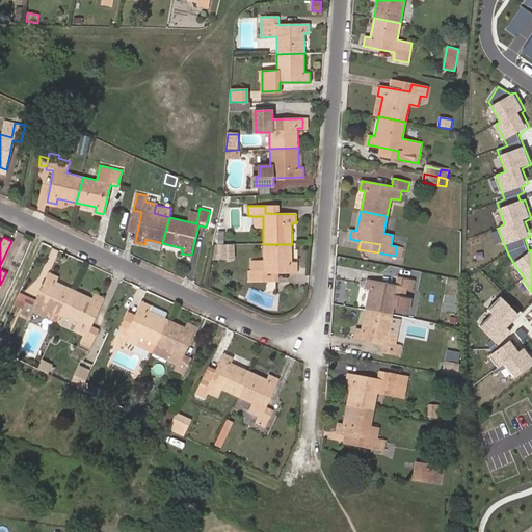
[(233,244),(222,244),(222,258),(233,258),(233,244)]
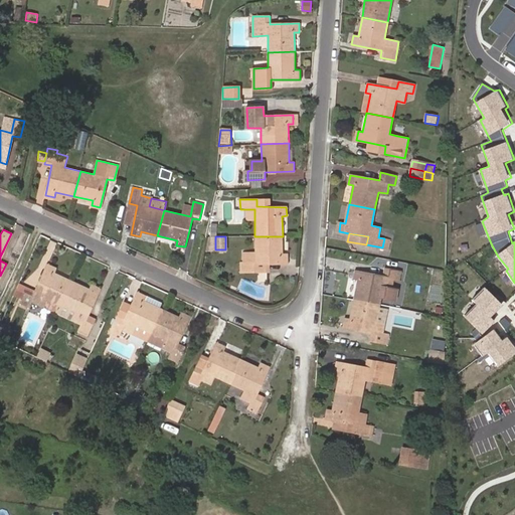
[(242,262),(241,262),(242,272),(259,272),(258,264),(268,264),(288,263),(287,253),(283,253),(283,236),(254,236),(255,251),(242,251),(242,262)]
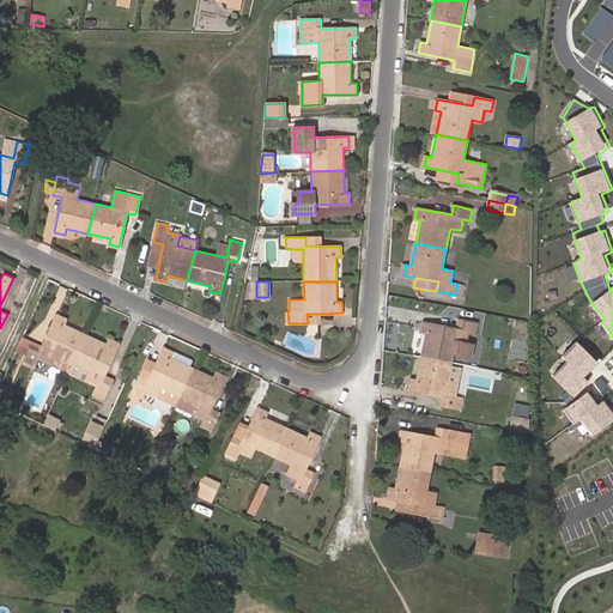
[(319,314),(307,314),(308,323),(320,322),(319,314)]
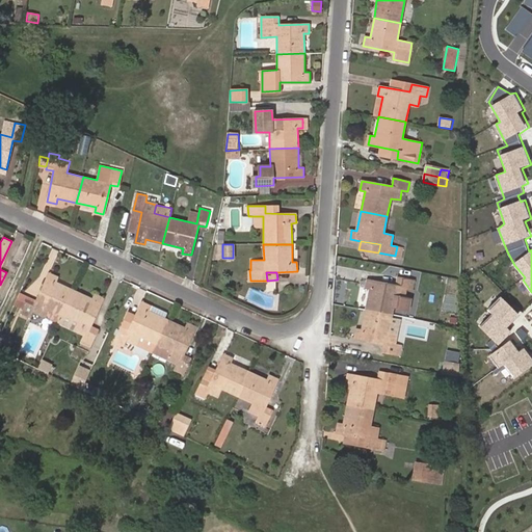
[(47,308),(62,315),(74,290),(55,282),(57,277),(49,273),(36,301),(29,297),(23,312),(31,316),(33,311),(44,316),(47,308)]
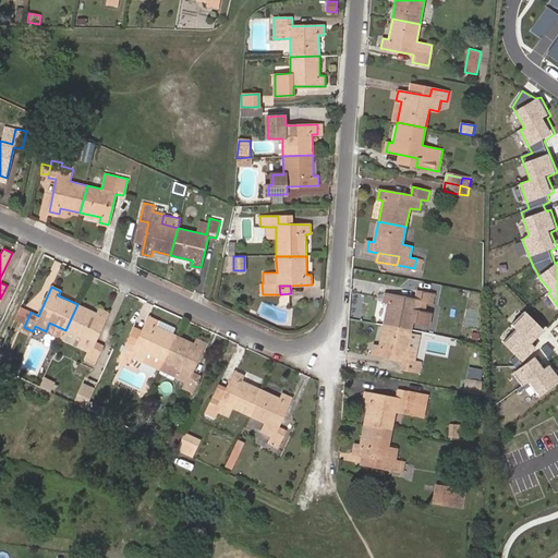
[(383,325),(411,330),(413,322),(429,325),(433,311),(425,308),(426,302),(433,303),(434,294),(417,291),(416,299),(385,293),(383,303),(387,304),(383,325)]
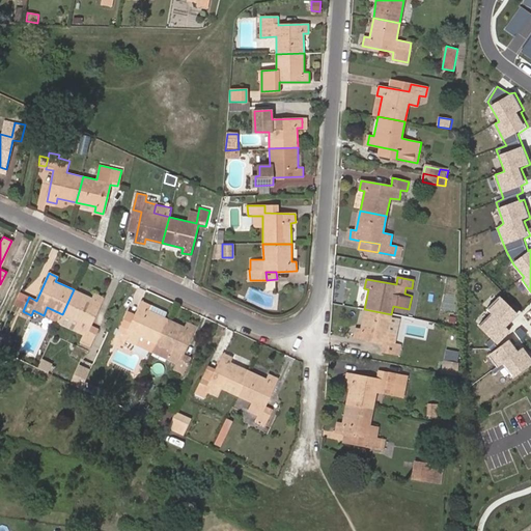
[(74,289),(62,314),(78,322),(75,330),(84,334),(82,339),(91,343),(98,328),(90,325),(103,297),(94,294),(92,298),(74,289)]
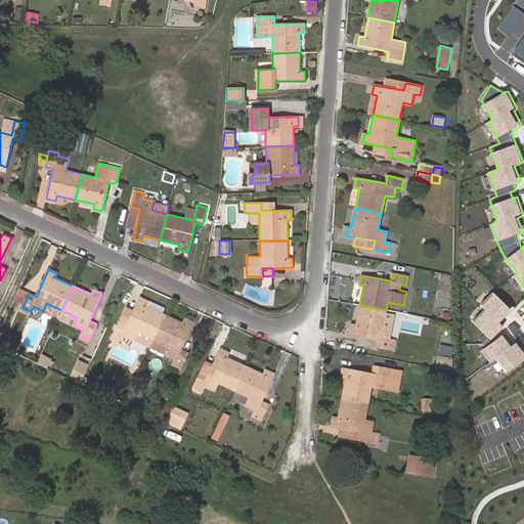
[(137,332),(153,339),(164,314),(146,306),(148,301),(140,298),(127,324),(120,321),(114,336),(123,340),(125,335),(134,339),(137,332)]
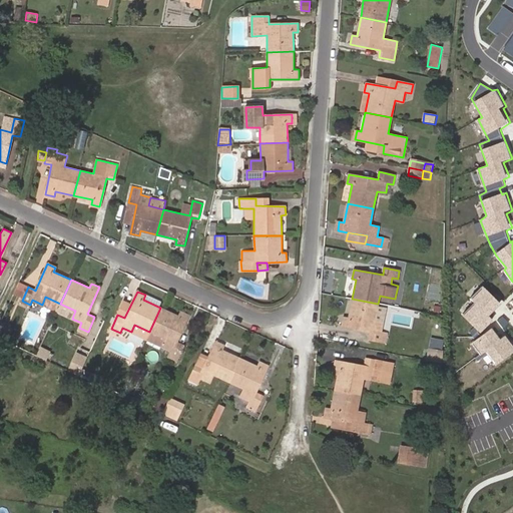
[(45,297),(42,305),(56,311),(60,304),(45,297)]
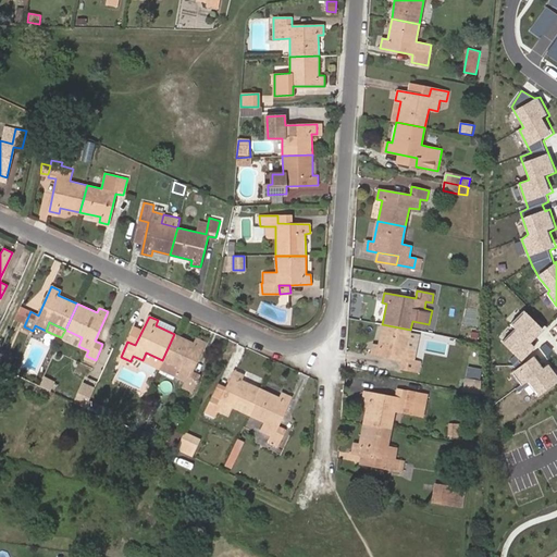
[(407,347),(410,330),(382,324),(378,345),(373,344),(371,354),(403,360),(401,368),(418,371),(420,361),(415,360),(416,348),(407,347)]
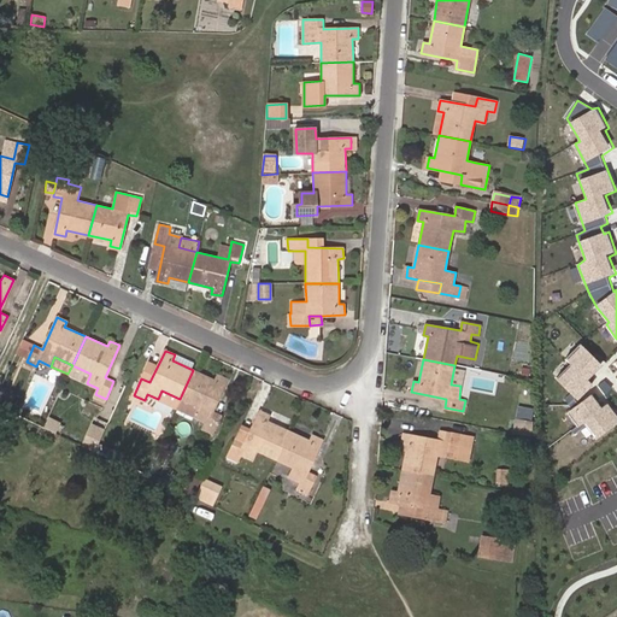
[(193,370),(180,399),(199,407),(195,417),(206,422),(204,428),(213,433),(221,416),(212,411),(227,378),(217,374),(215,380),(193,370)]
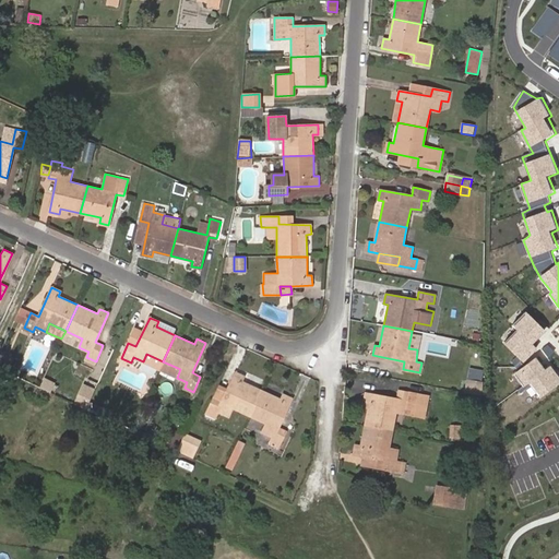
[(13,357),(2,352),(0,355),(0,369),(7,372),(13,357)]
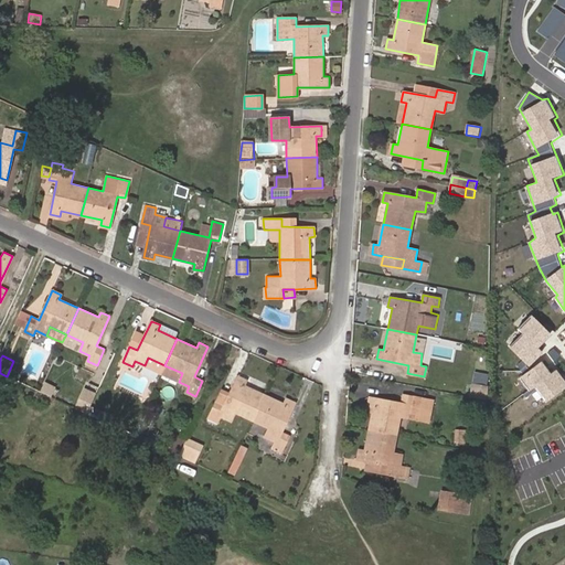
[(234,413),(252,420),(264,393),(245,385),(247,380),(238,376),(224,405),(216,402),(209,417),(217,422),(220,416),(231,420),(234,413)]
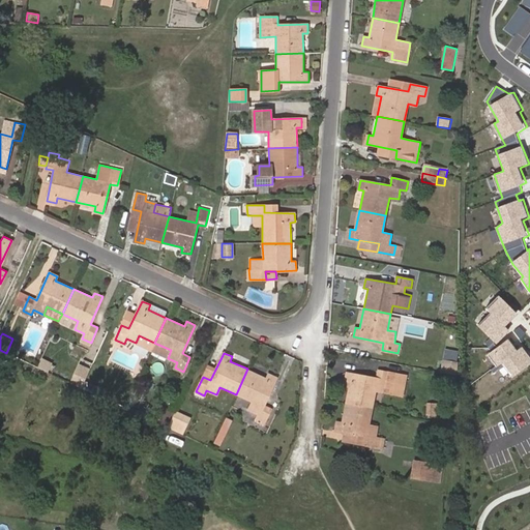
[(40,358),(36,367),(47,373),(52,363),(40,358)]
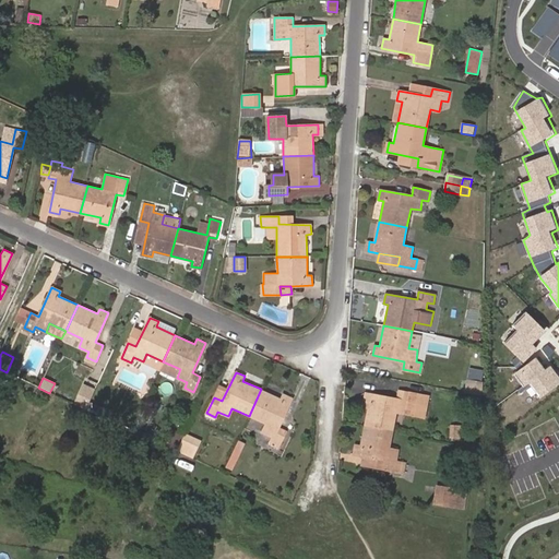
[(484,396),(485,382),(470,379),(467,393),(484,396)]
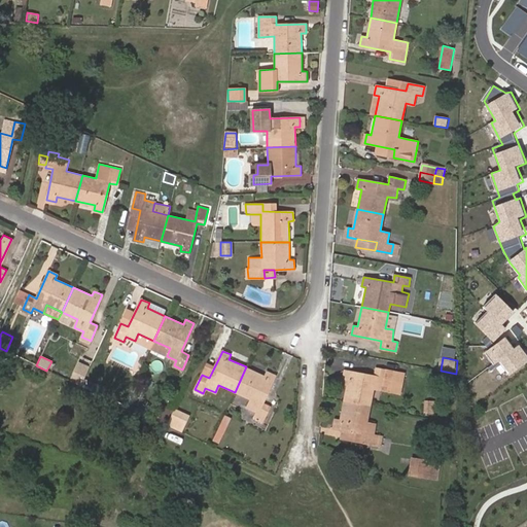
[(81,386),(90,369),(80,364),(72,382),(81,386)]
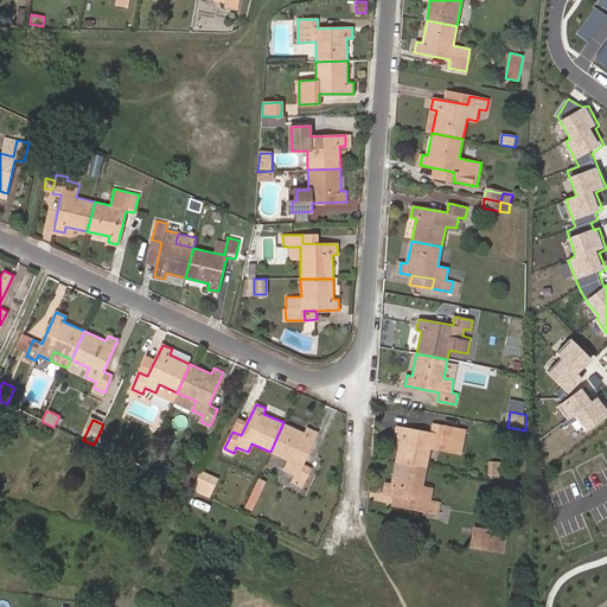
[(283,422),(270,452),(288,460),(285,468),(295,474),(292,480),(302,486),(311,468),(302,464),(317,433),(307,428),(305,433),(283,422)]
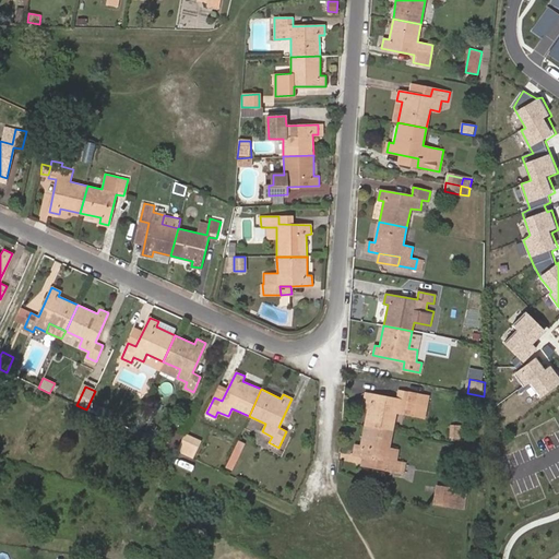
[(364,424),(392,429),(395,412),(423,416),(427,396),(397,391),(396,399),(366,393),(358,392),(356,405),(367,407),(364,424)]
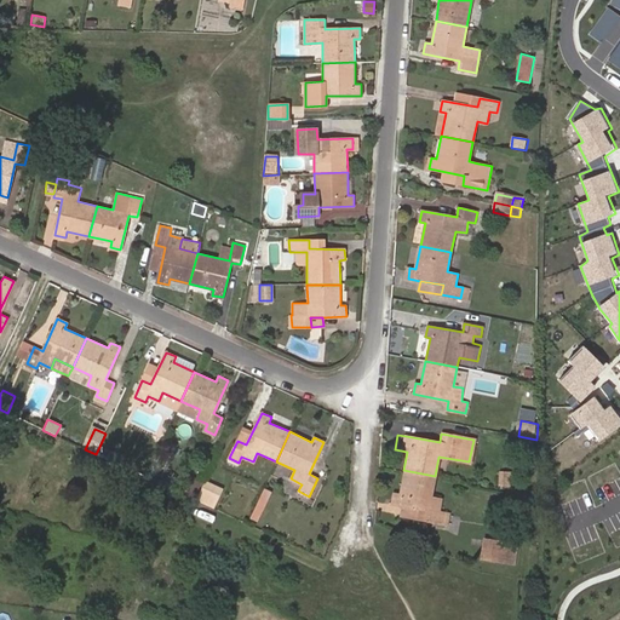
[(431,497),(435,476),(403,470),(400,494),(395,494),(392,504),(403,505),(428,510),(425,520),(447,524),(449,512),(440,511),(442,499),(431,497)]
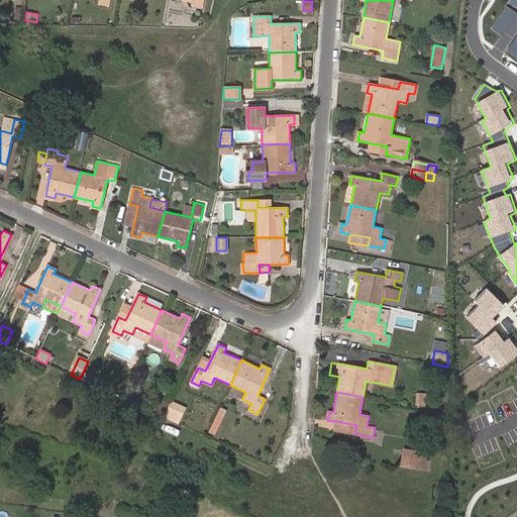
[(162,398),(154,412),(162,415),(168,402),(162,398)]
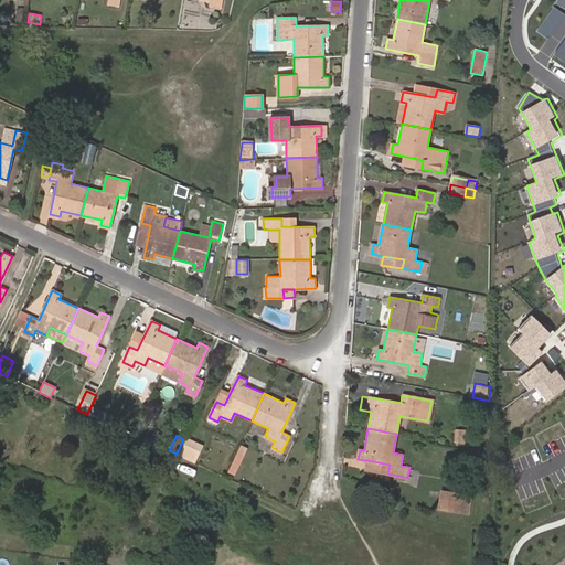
[(188,438),(179,456),(198,465),(205,447),(188,438)]
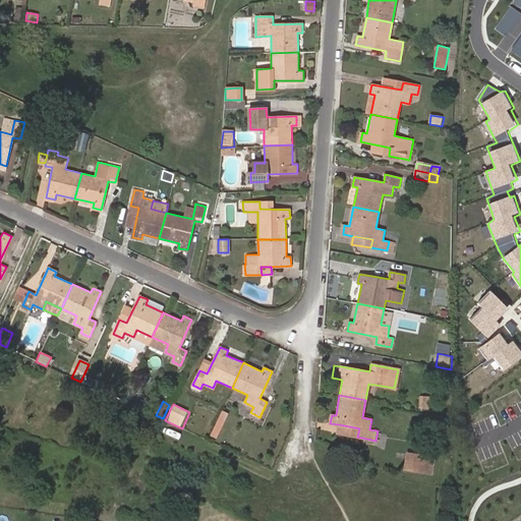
[(216,439),(228,413),(222,410),(210,436),(216,439)]
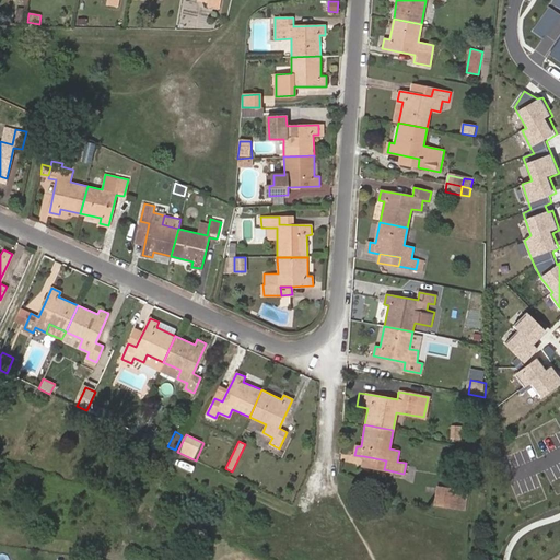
[(363,465),(384,469),(386,461),(364,456),(363,465)]
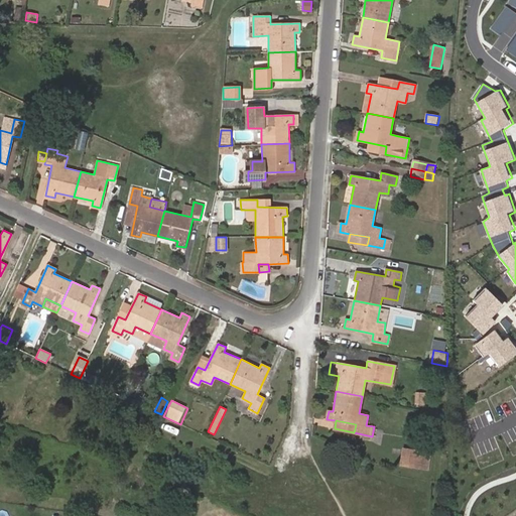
[(430,454),(403,448),(401,465),(428,469),(430,454)]
